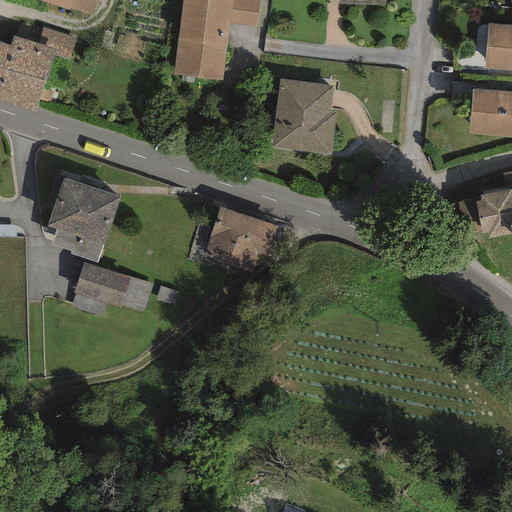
[(37,0),(68,10),(69,8),(71,0),(37,0)]
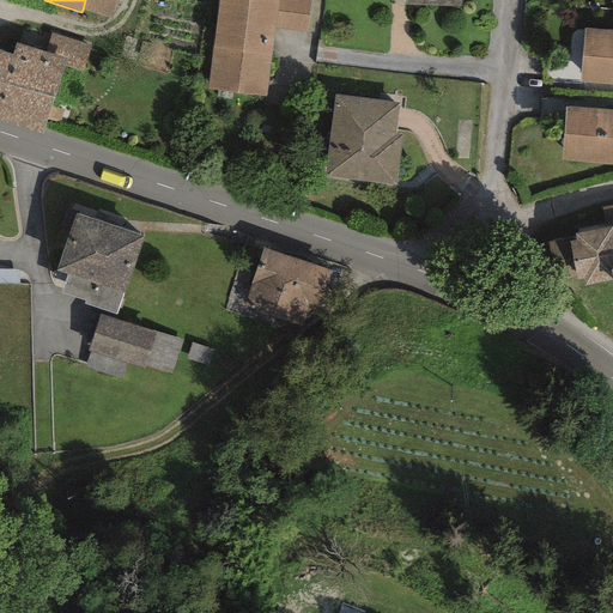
[(85,0),(83,10),(110,19),(115,0),(85,0)]
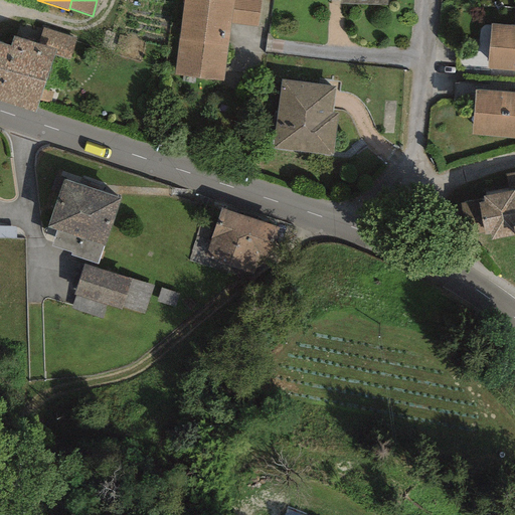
[(232,0),(183,0),(174,75),(222,81),(230,23),(232,0)]
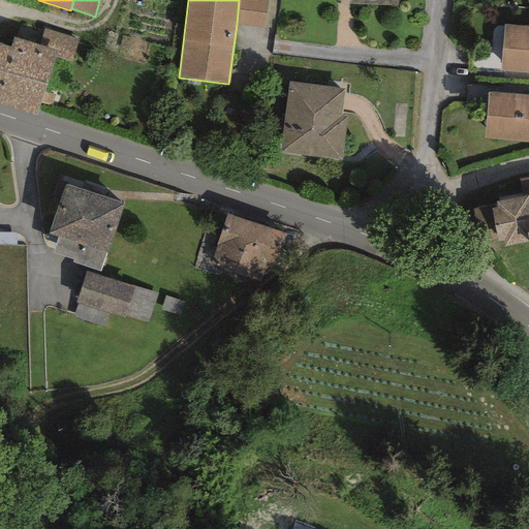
[(265,28),(267,0),(239,0),(237,24),(265,28)]
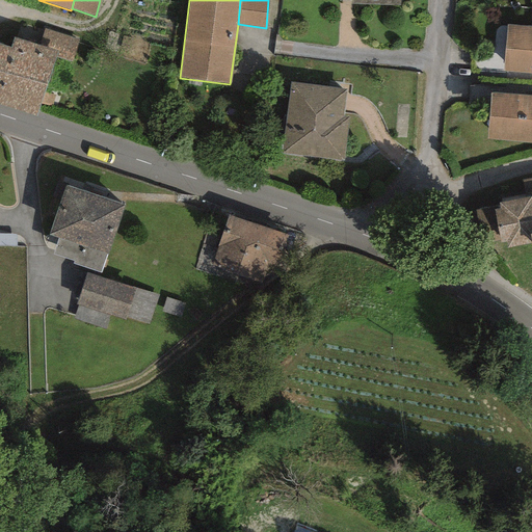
[(531,27),(507,25),(503,71),(531,74),(531,27)]
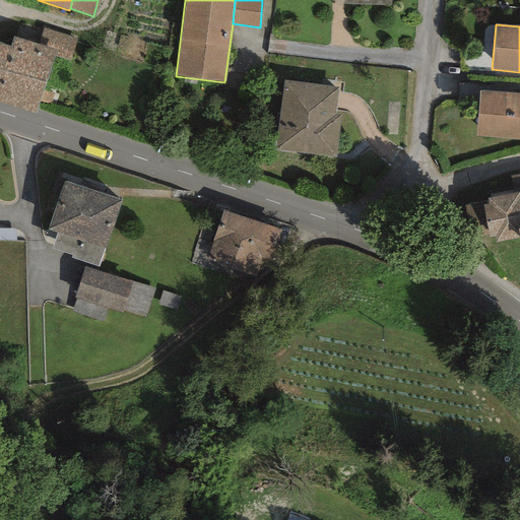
[(54,56),(70,61),(77,39),(43,27),(38,45),(56,51),(54,56)]
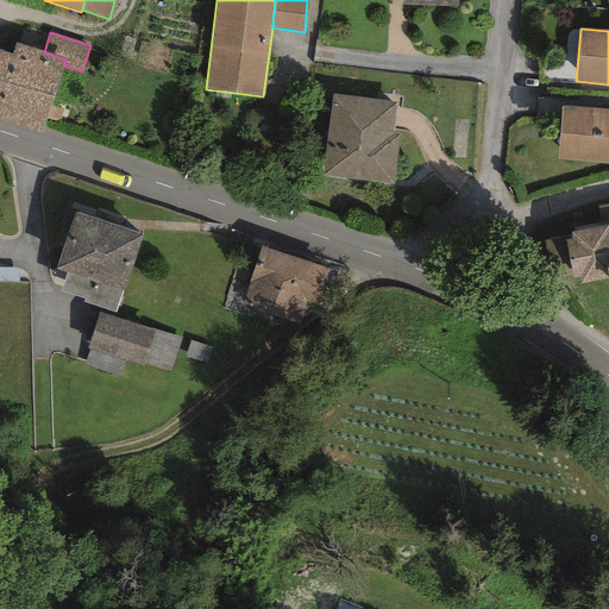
[(0,119),(42,133),(63,66),(66,60),(44,52),(14,43),(11,55),(0,50),(0,119)]
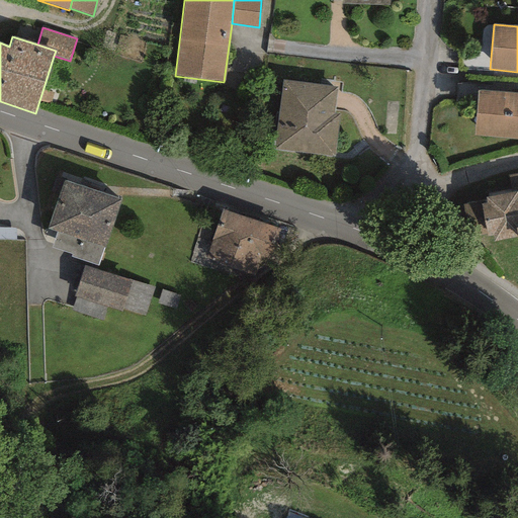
[(337,87),(282,80),(274,150),(335,157),(339,113),(334,113),(337,87)]
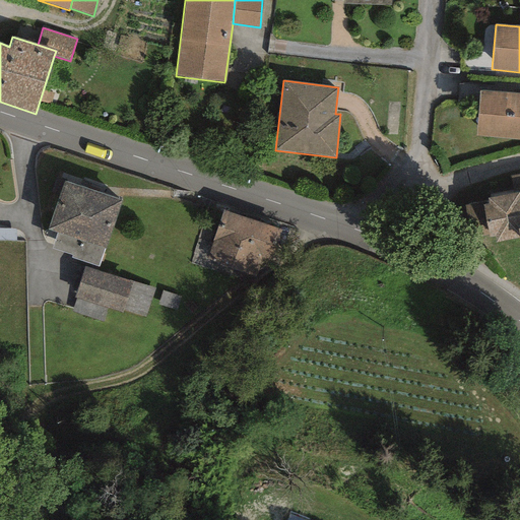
[(519,93),(479,90),(475,136),(519,139),(519,93)]
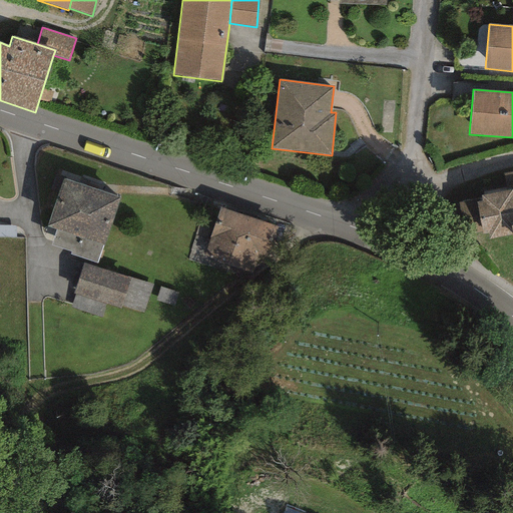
[(512,240),(512,171),(503,173),(507,189),(480,196),(481,201),(475,202),(482,231),(482,235),(488,233),(489,239),(511,234),(512,240)]
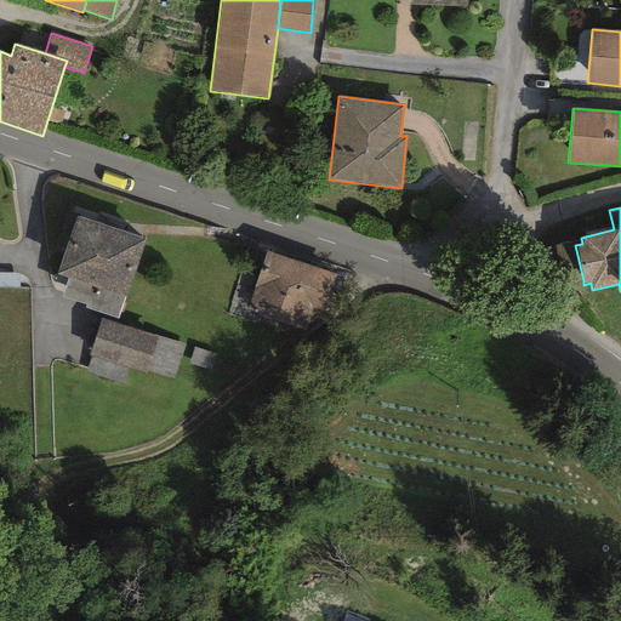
[(144,239),(75,216),(56,274),(67,278),(124,296),(125,297),(144,239)]
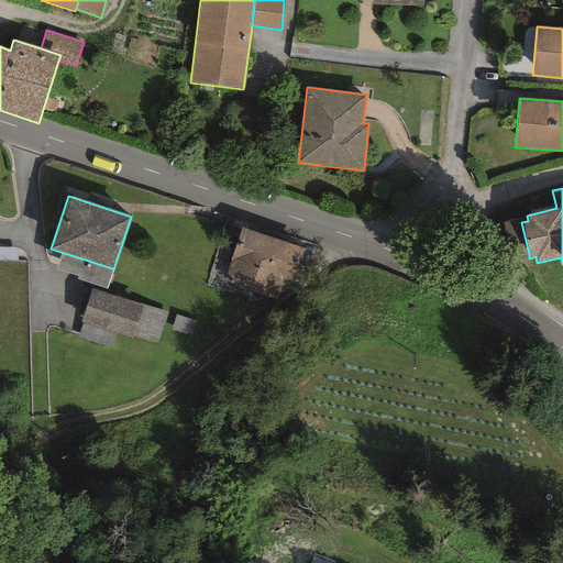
[(510,258),(529,254),(521,222),(520,219),(503,222),(510,258)]
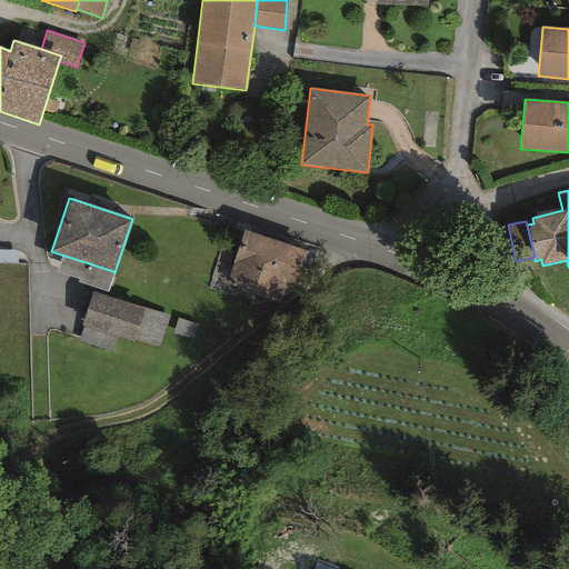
[(308,252),(245,230),(226,283),(280,301),(287,282),(296,286),(308,252)]
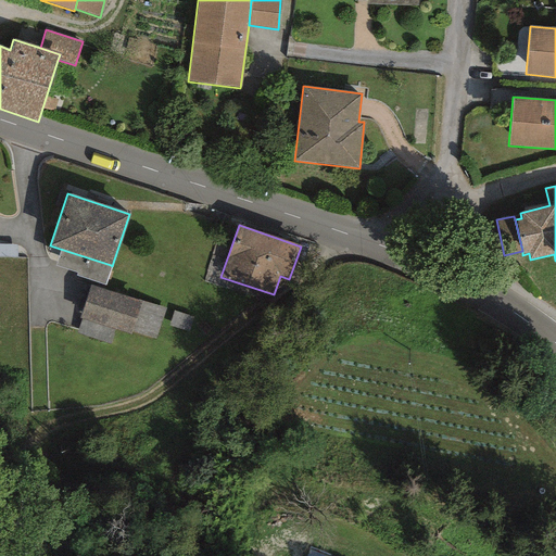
[(75,276),(104,286),(111,265),(60,249),(54,266),(76,274),(75,276)]
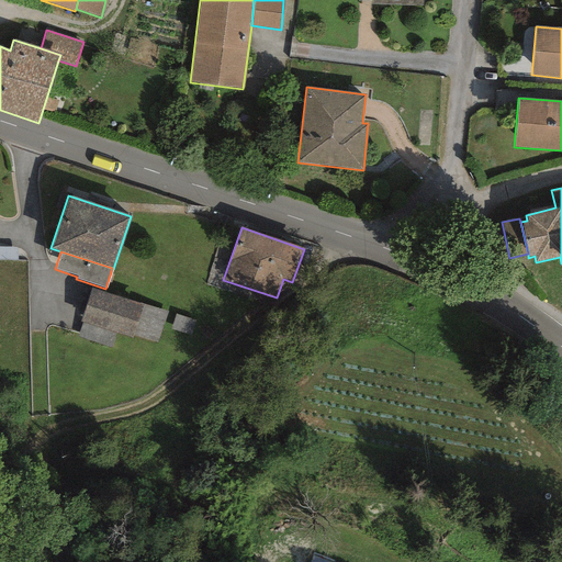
[(167,312),(91,288),(80,322),(82,322),(116,333),(132,338),(133,335),(156,343),(167,312)]
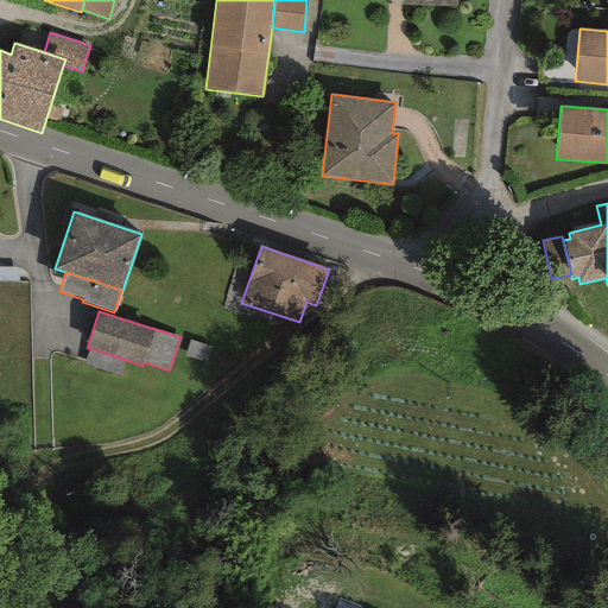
[(120,377),(126,360),(89,348),(83,365),(120,377)]
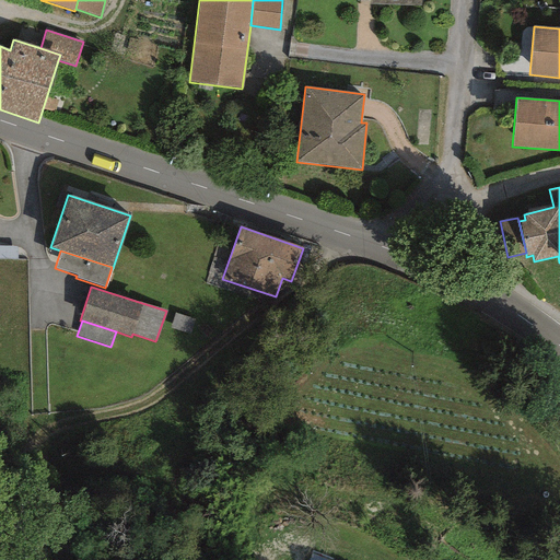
All buildings are outlined.
